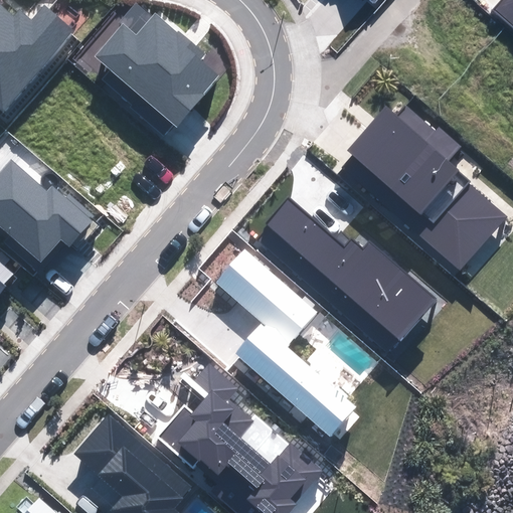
[(512,0),(506,0),(491,17),(512,36),(512,0)]
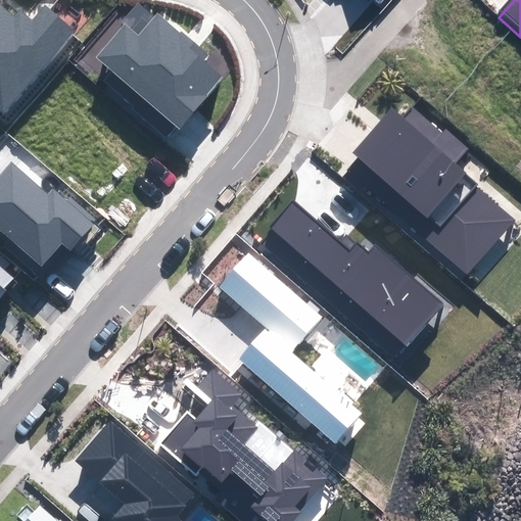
[(0,112),(2,114),(72,33),(43,9),(30,24),(16,12),(11,18),(0,9),(0,112)]
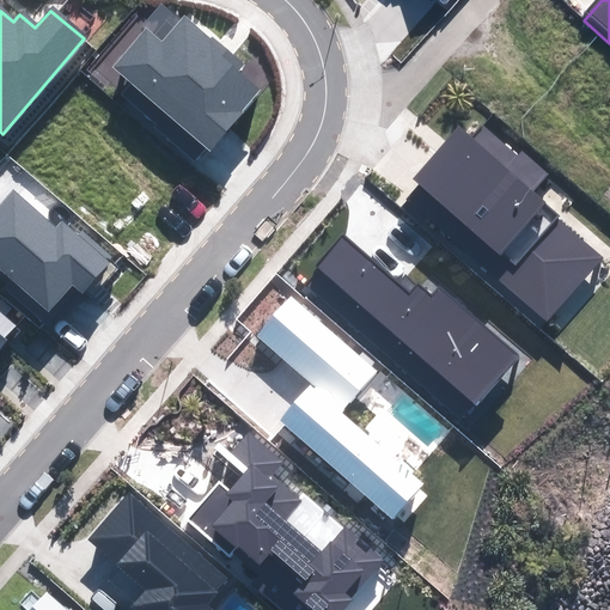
[(144,31),(111,68),(209,152),(257,96),(235,75),(242,67),(211,41),(208,43),(182,19),(160,46),(144,31)]
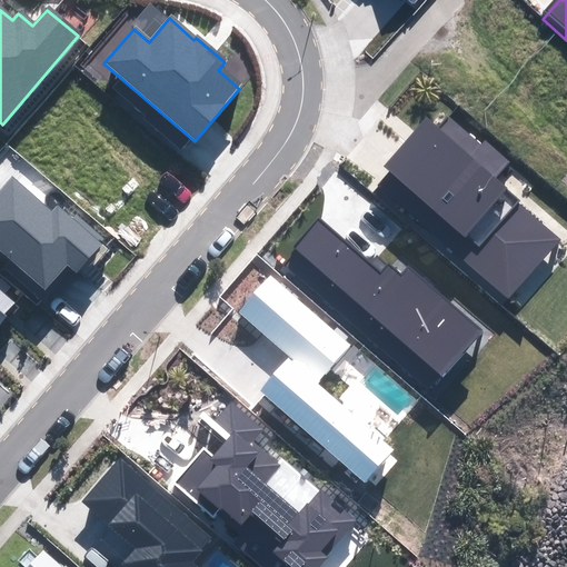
[(438,127),(430,120),(385,170),(456,234),(445,247),(506,301),(561,240),(491,177),(507,159),(484,139),(480,142),(449,115),(438,127)]
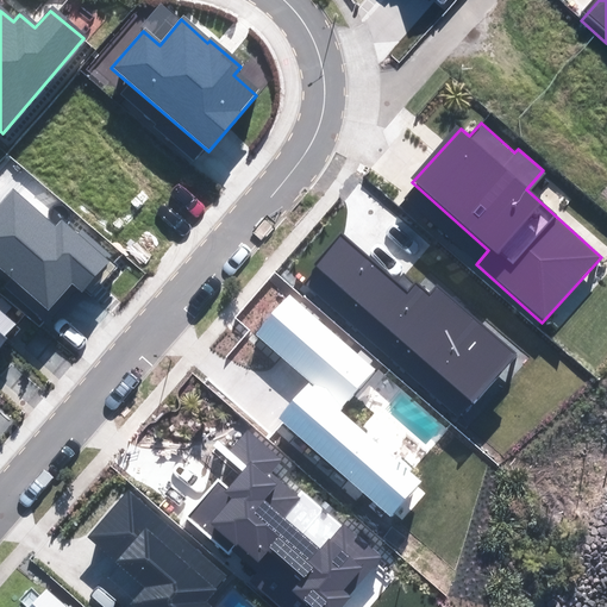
[(10,194),(0,205),(0,269),(48,311),(70,285),(80,293),(105,264),(58,224),(52,231),(10,194)]
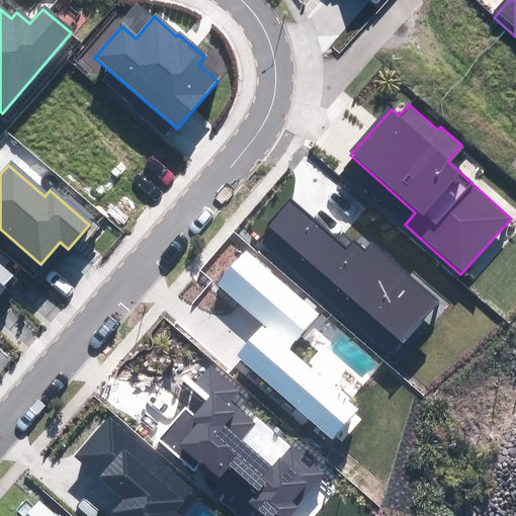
[(346,246),(292,200),(270,226),(404,339),(436,302),(371,246),(365,253),(351,240),(346,246)]
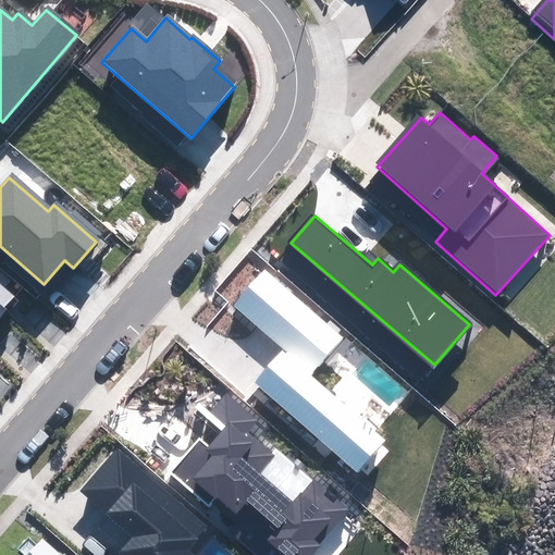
[(347,333),(263,263),(226,307),(279,352),(253,383),(360,473),(389,440),(312,375),(347,333)]
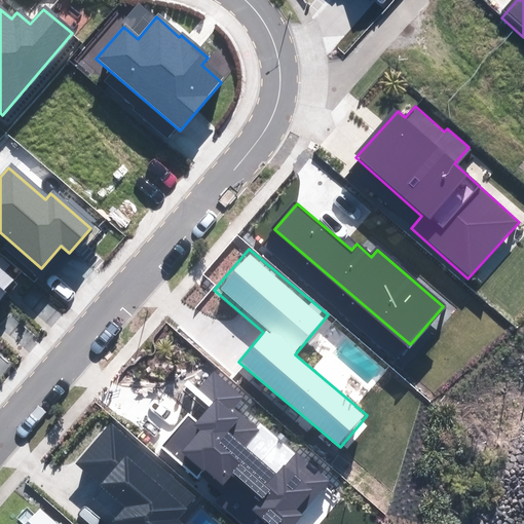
[(0,294),(12,279),(0,269),(0,294)]
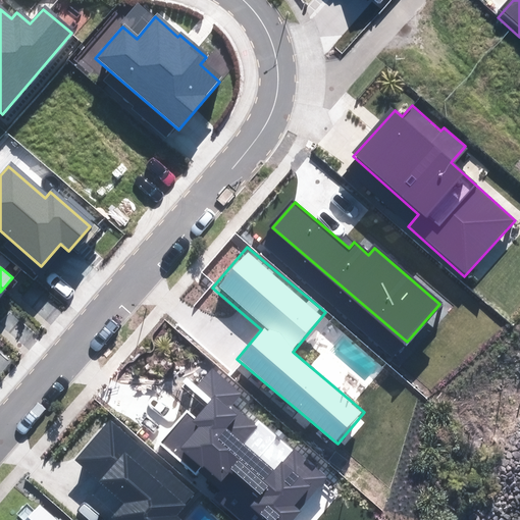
[(289,519),(327,476),(209,372),(191,393),(209,408),(194,424),(185,416),(157,447),(241,519),(289,519)]
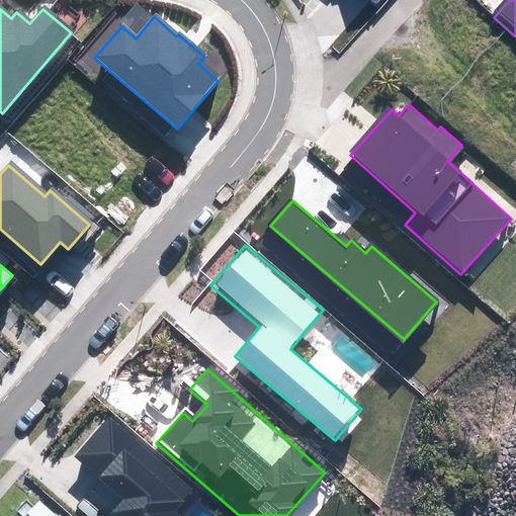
[(201,491),(111,412),(72,457),(98,480),(89,490),(117,515),(184,515),(182,513),(201,491)]
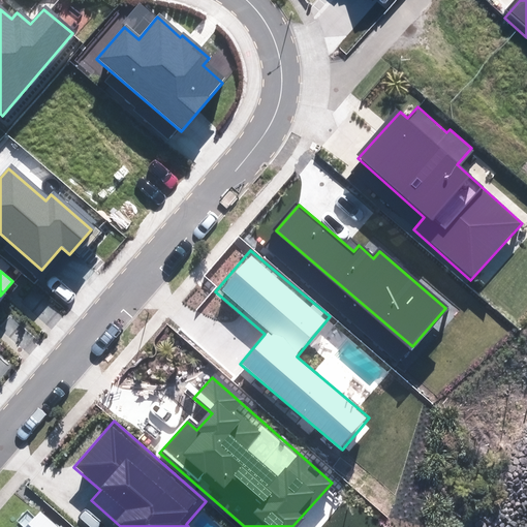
[(63,526),(42,508),(26,526),(63,526)]
